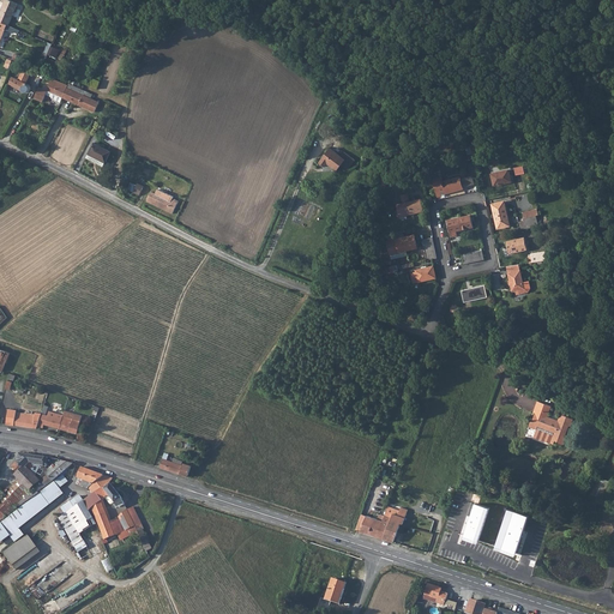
[(4,2),(0,11),(0,22),(7,25),(8,25),(18,4),(10,0),(1,0),(1,1),(4,2)]
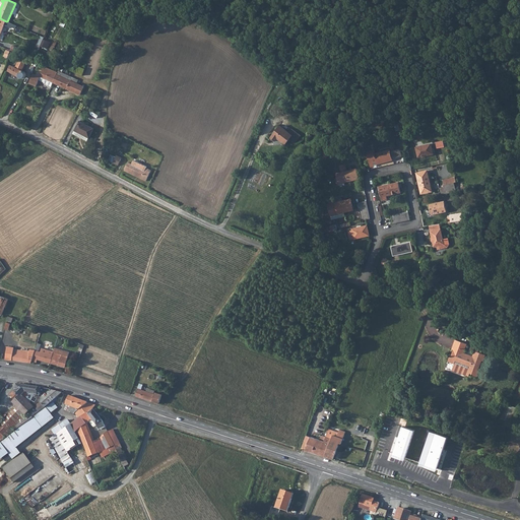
[(11,26),(12,23),(7,21),(6,21),(0,18),(0,35),(5,23),(7,24),(11,26)]
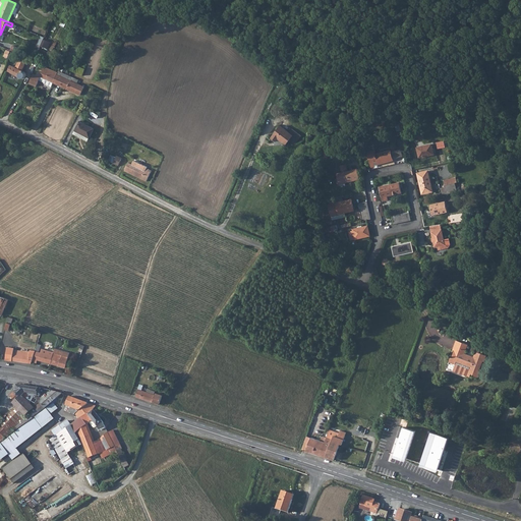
[(10,50),(20,54),(22,49),(12,45),(10,50)]
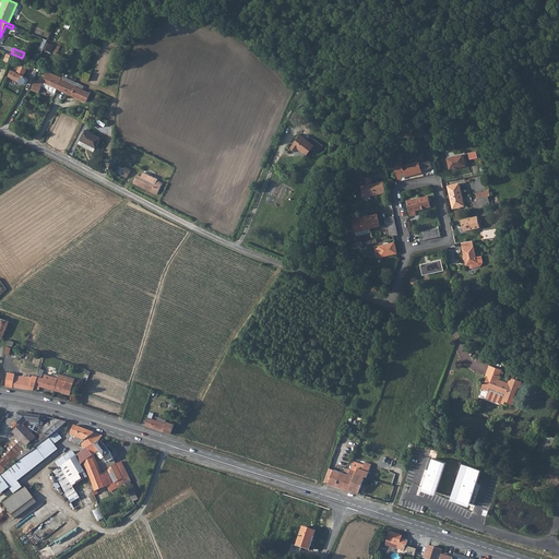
[(24,76),(24,75),(27,66),(21,63),(16,72),(14,71),(11,70),(8,75),(12,78),(11,78),(21,83),(23,83),(23,84),(24,84),(25,84),(26,84),(26,83),(27,83),(27,82),(28,82),(28,81),(28,80),(28,79),(27,79),(27,78),(26,78),(26,76),(24,76)]
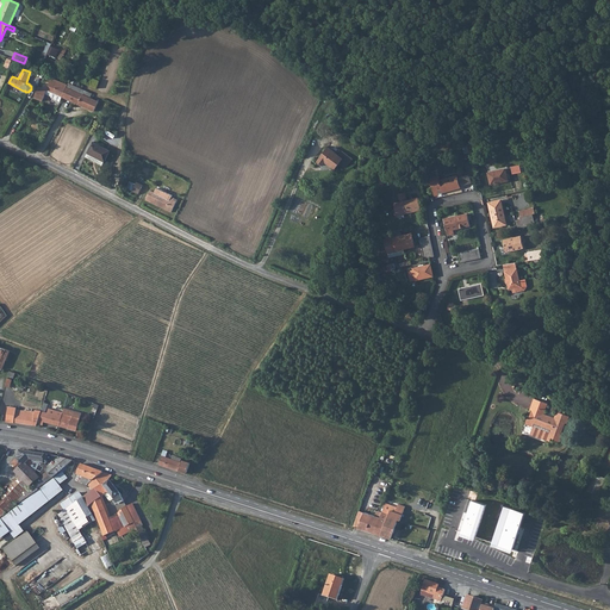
[(45,94),(61,100),(62,97),(68,85),(51,78),(47,89),(38,87),(35,98),(42,101),(44,98),(45,94)]
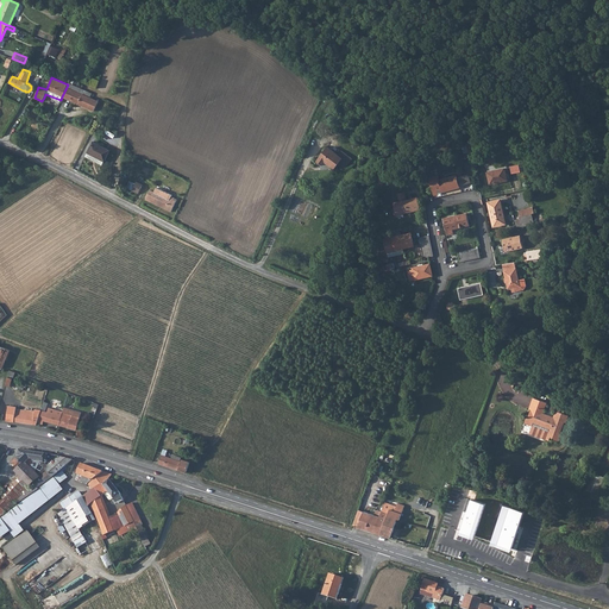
[(86,95),(88,92),(69,83),(68,85),(62,96),(68,100),(71,101),(94,111),(99,101),(90,98),(86,95)]
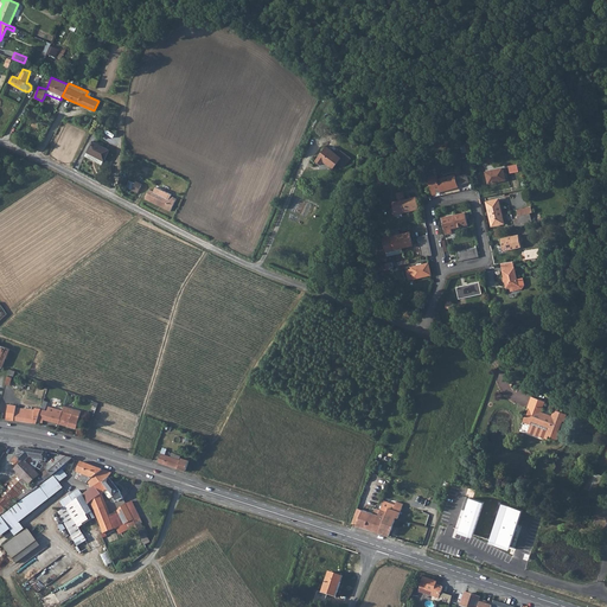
[(61,100),(45,94),(44,97),(50,100),(50,102),(58,106),(61,100)]
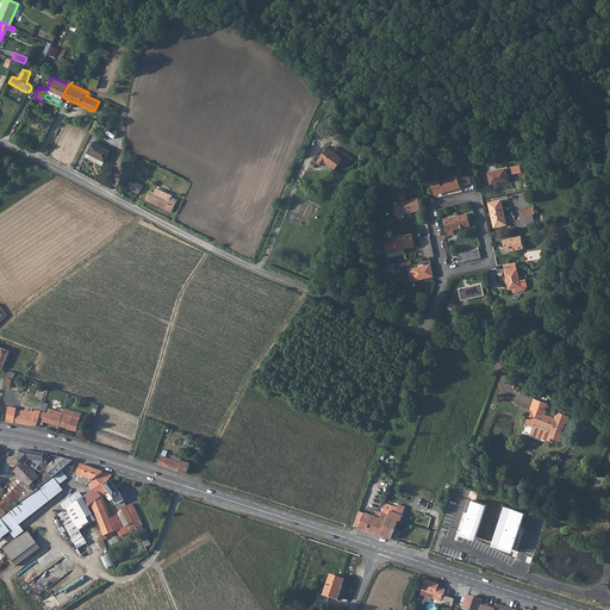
[(111,150),(93,142),(87,153),(105,162),(111,150)]
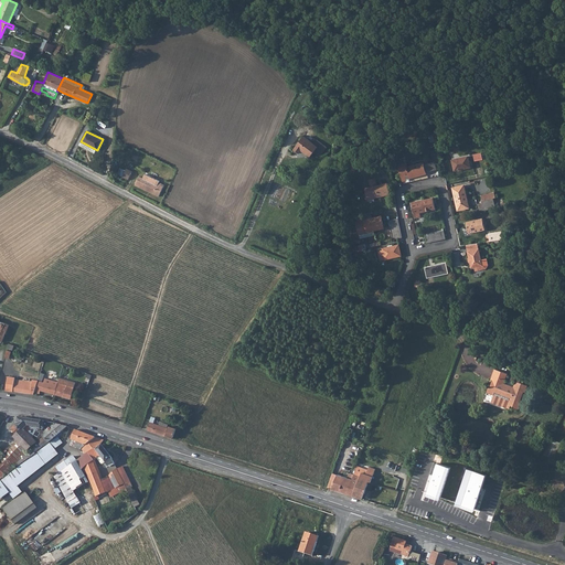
[(317,147),(313,144),(304,137),(294,149),(299,153),(301,150),(310,157),(315,151),(319,155),(326,147),(320,142),(317,147)]
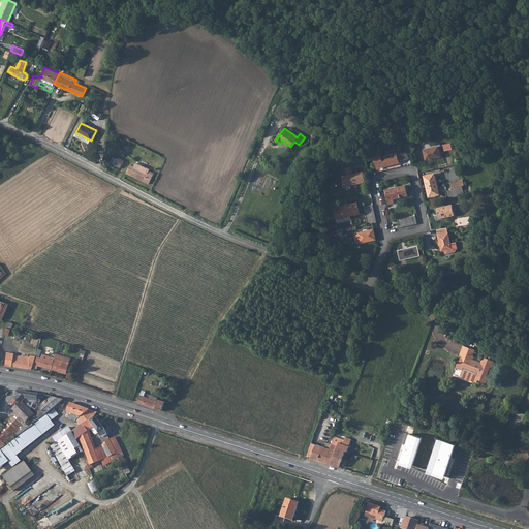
[(91,141),(75,132),(74,136),(89,144),(91,141)]
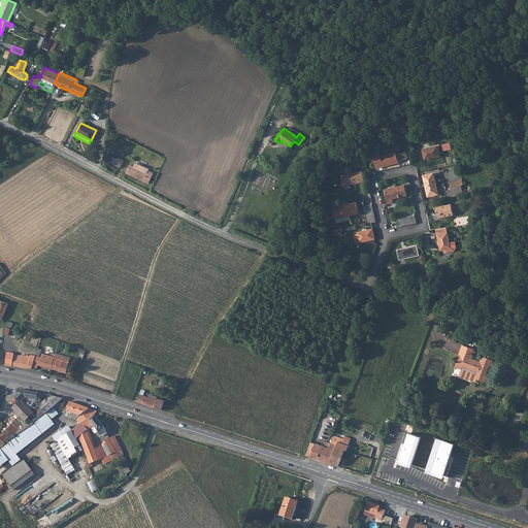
[(440,157),(437,145),(422,150),(425,160),(440,157)]
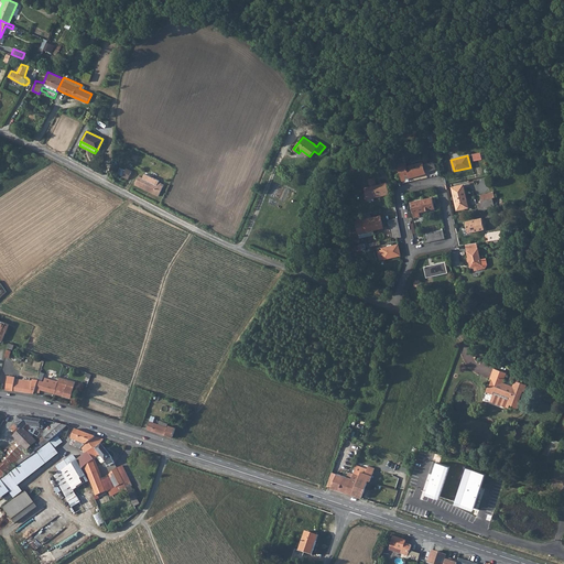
[(354,161),(354,163),(347,162),(345,170),(353,172),(356,162),(354,161)]
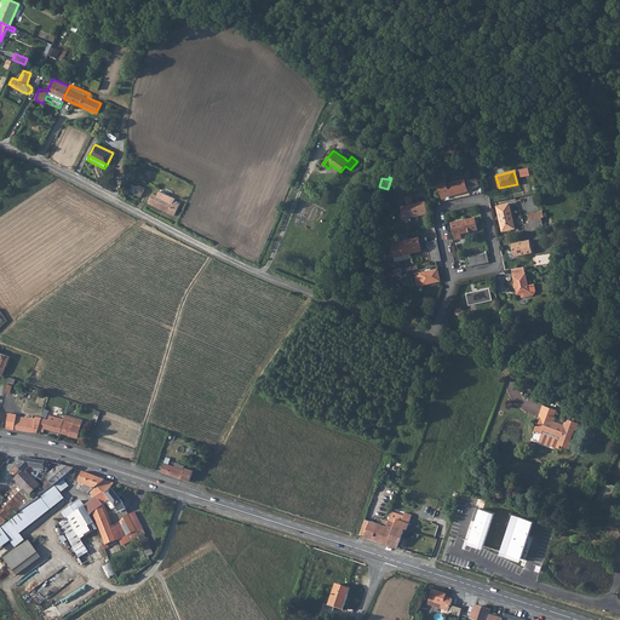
[(451,195),(468,190),(465,178),(447,183),(446,179),(437,181),(442,197),(446,196),(445,193),(449,191),(451,195)]
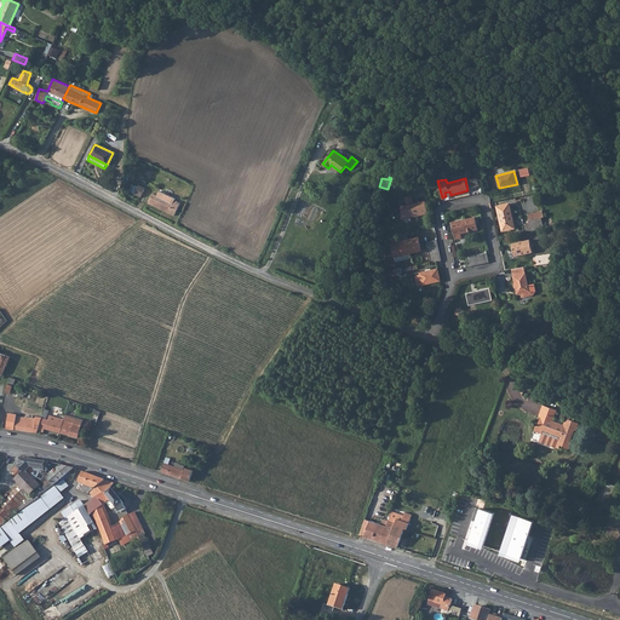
[(145,188),(139,185),(138,187),(135,194),(141,197),(145,188)]
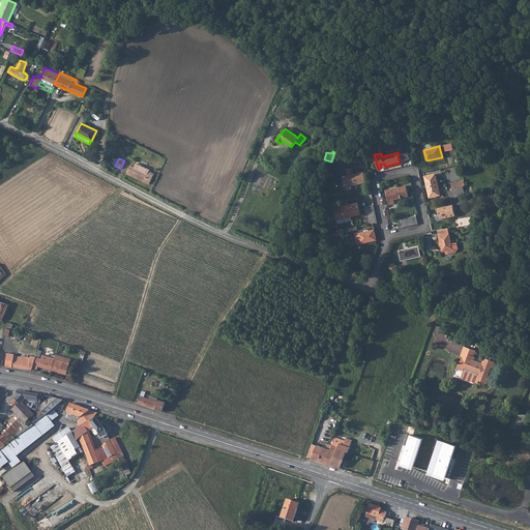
[(139,169),(135,168),(130,166),(126,173),(134,177),(135,175),(145,180),(144,182),(149,184),(154,173),(140,167),(139,169)]
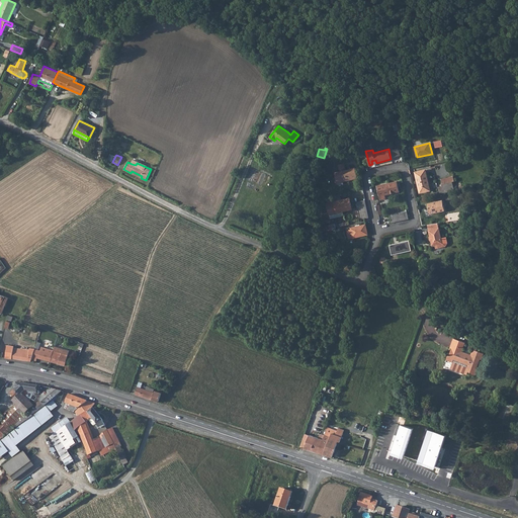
[(355,168),(345,170),(344,164),(339,165),(340,171),(335,172),(337,178),(334,178),(335,183),(338,182),(343,181),(357,178),(355,168)]
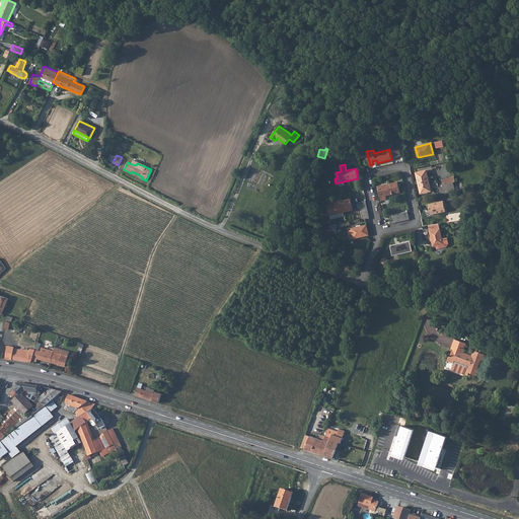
[(431,191),(426,170),(416,172),(421,193),(431,191)]
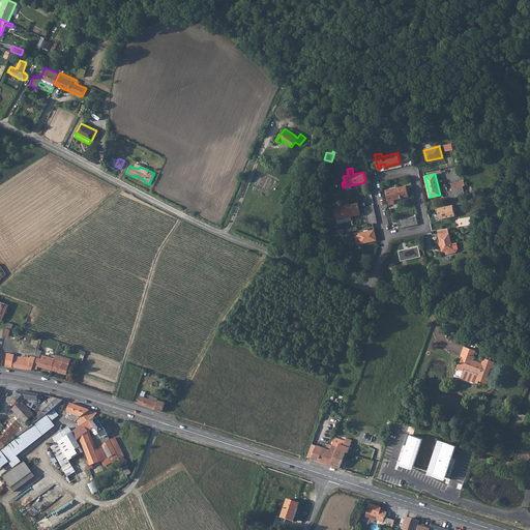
[(409,196),(406,185),(395,187),(396,189),(392,190),(391,188),(386,190),(389,205),(394,203),(394,199),(409,196)]
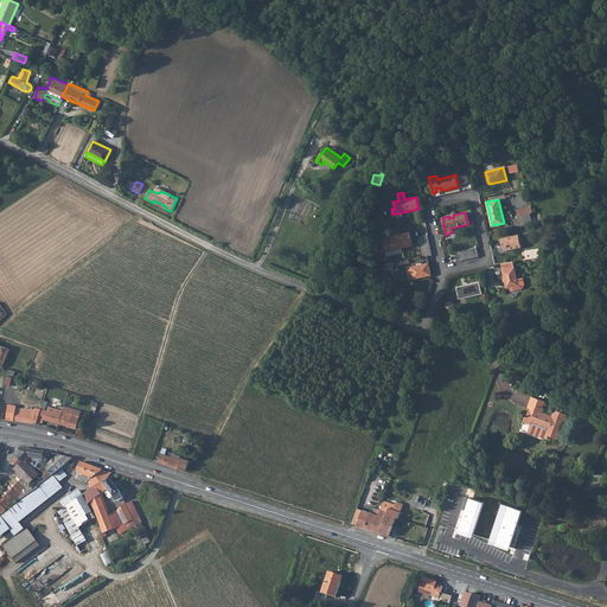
[(518,219),(521,227),(532,224),(530,213),(518,216),(518,219)]
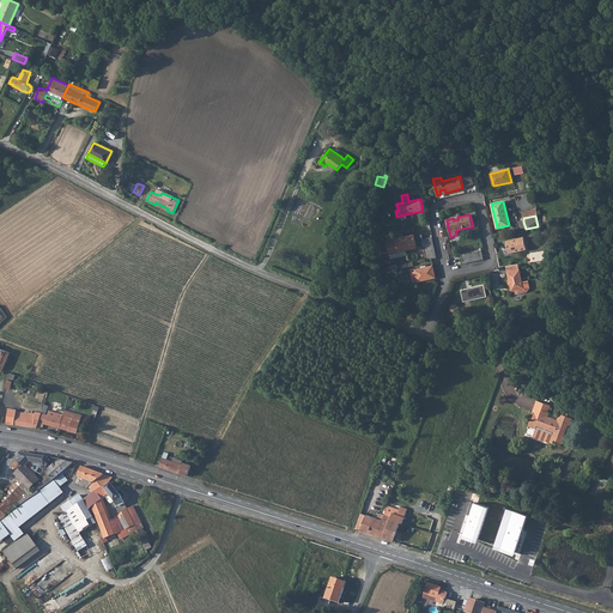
[(413,235),(387,241),(390,254),(417,247),(413,235)]
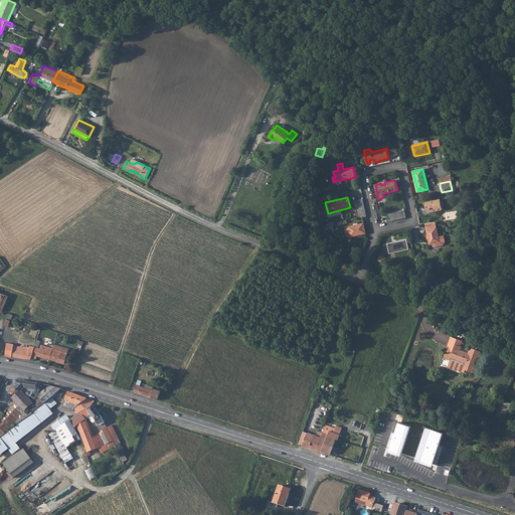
[(427,212),(443,209),(440,199),(424,202),(427,212)]
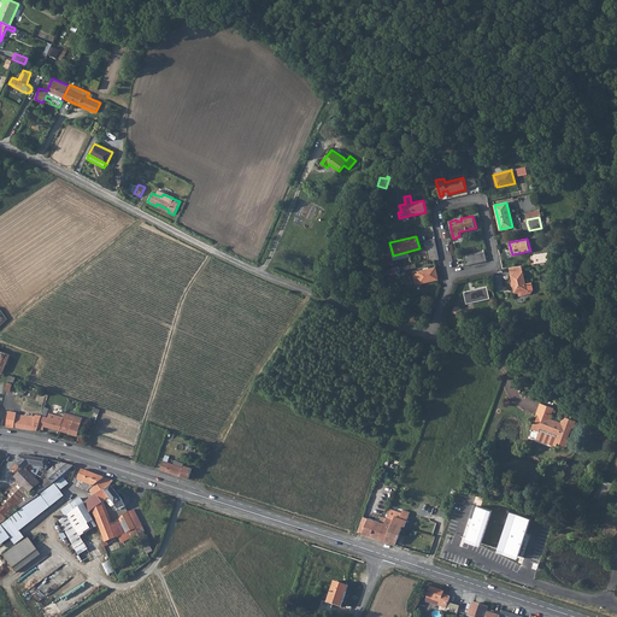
[(534,256),(534,257),(535,264),(550,262),(548,253),(534,256)]
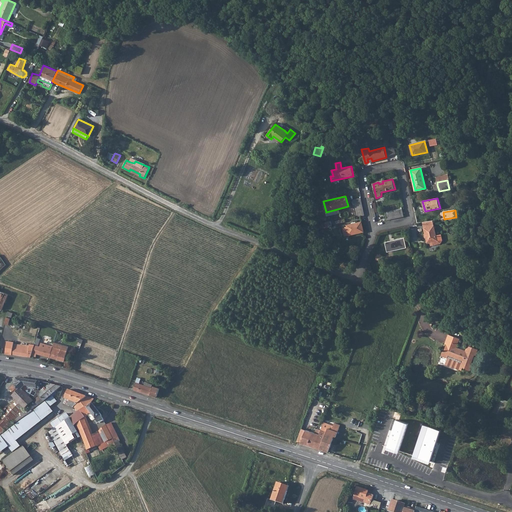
[(331,221),(317,224),(318,229),(332,226),(331,221)]
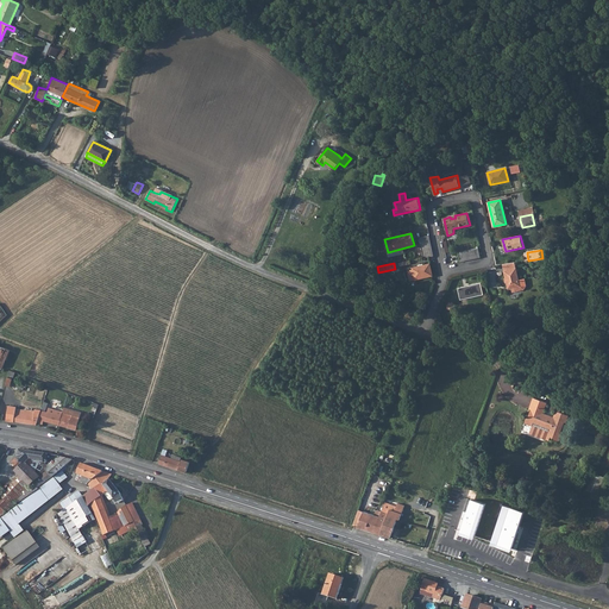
[(433,276),(429,263),(413,268),(413,269),(407,271),(409,281),(433,276)]
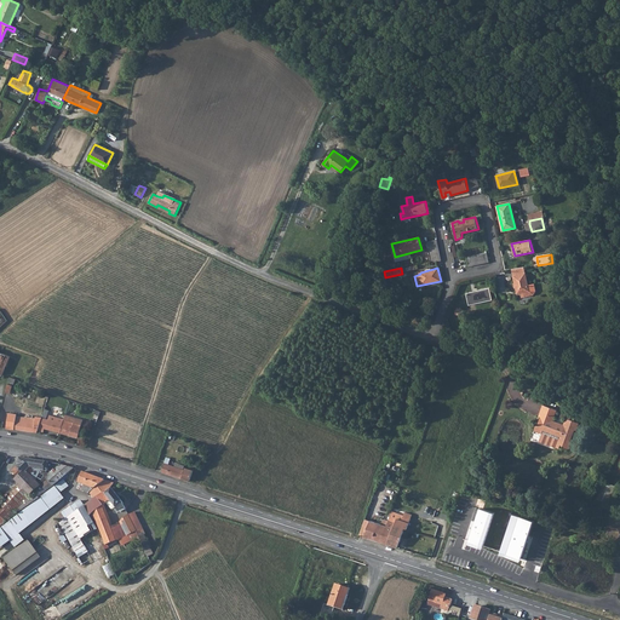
[(528,285),(524,270),(512,271),(517,294),(523,293),(524,297),(534,296),(537,291),(534,283),(528,285)]
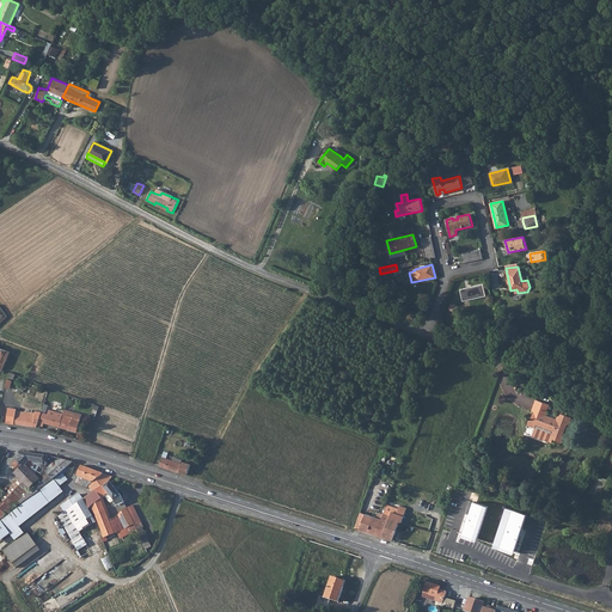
[(485,297),(483,285),(471,287),(472,288),(467,289),(466,288),(460,289),(463,301),(485,297)]
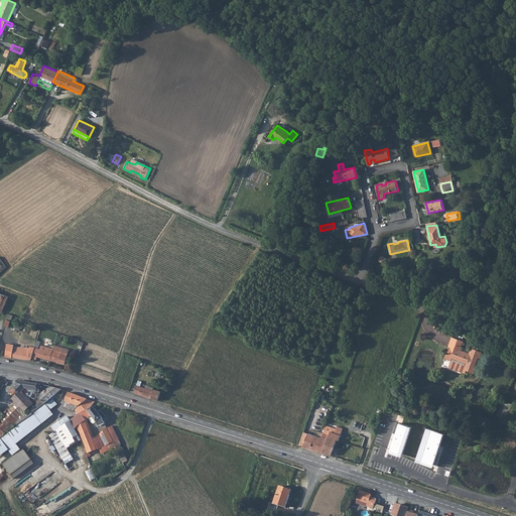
[(9,296),(1,293),(0,296),(0,310),(2,312),(9,296)]
